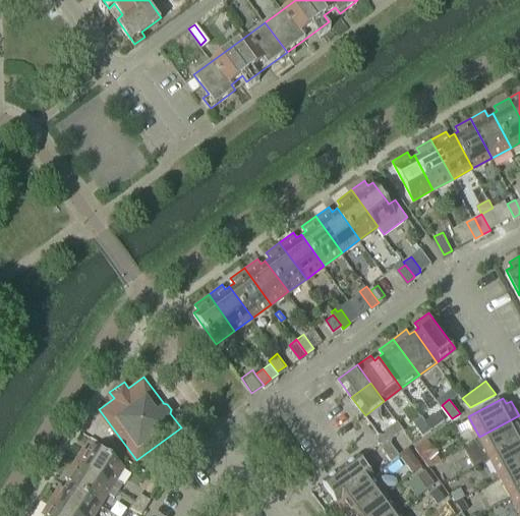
[(425,419),(431,427),(445,418),(439,410),(425,419)]
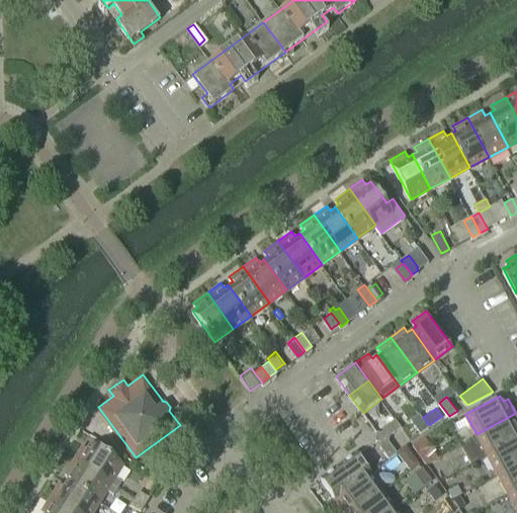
[(429,425),(423,417),(419,412),(411,418),(421,431),(429,425)]
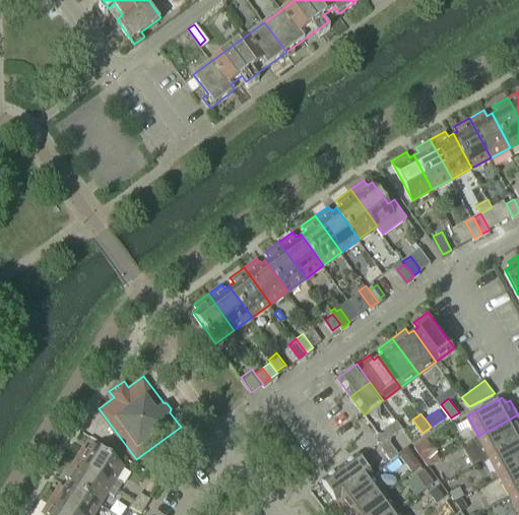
[(518,414),(478,436),(489,455),(518,439),(518,414)]
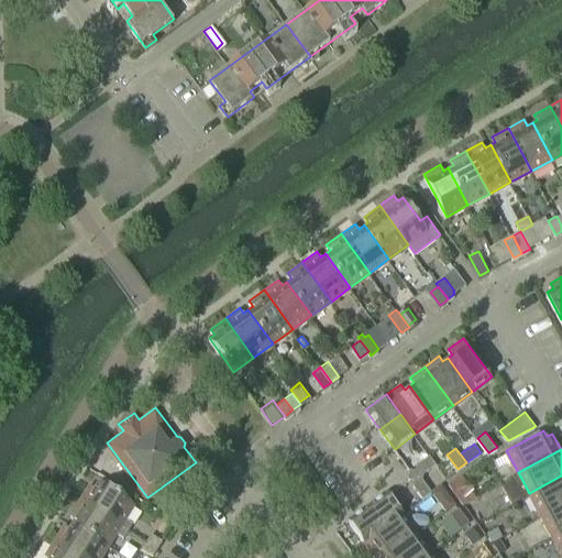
[(430,452),(418,463),(416,470),(425,471),(436,461),(430,452)]
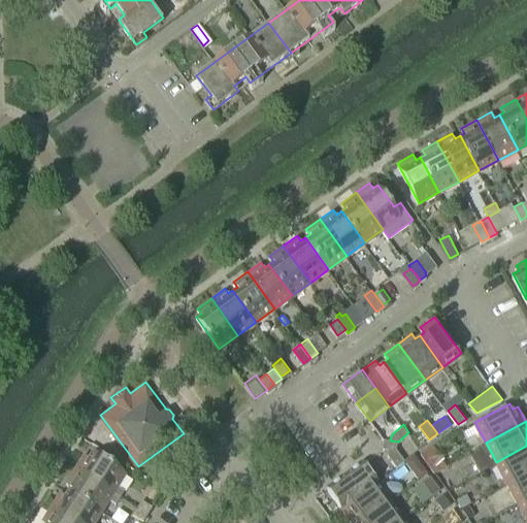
[(432,443),(421,450),(435,471),(447,464),(432,443)]
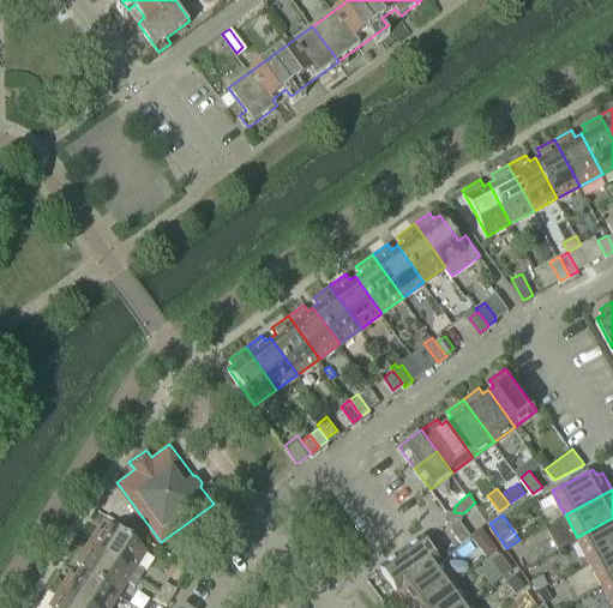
[(612,518),(577,537),(590,560),(612,548),(612,518)]
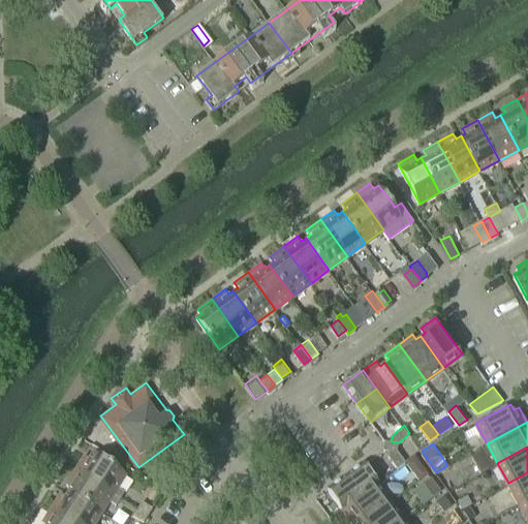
[(398,448),(390,448),(387,454),(398,466),(406,460),(398,448)]
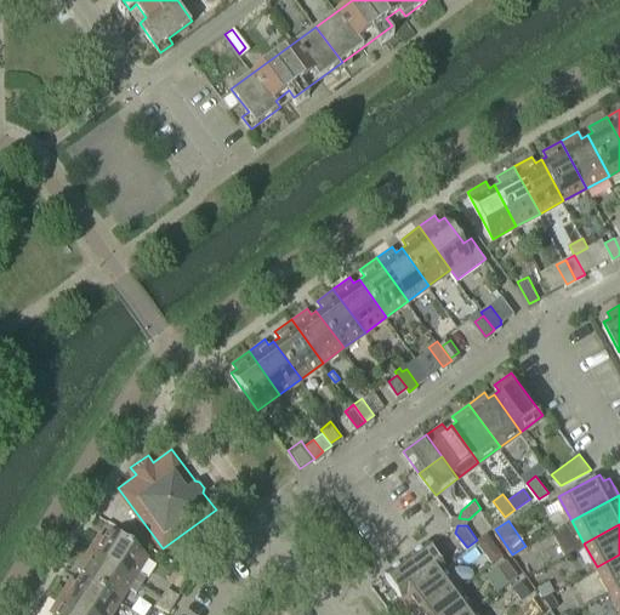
[(100,533),(89,550),(134,578),(142,584),(147,575),(140,570),(149,554),(109,530),(106,536),(100,533)]
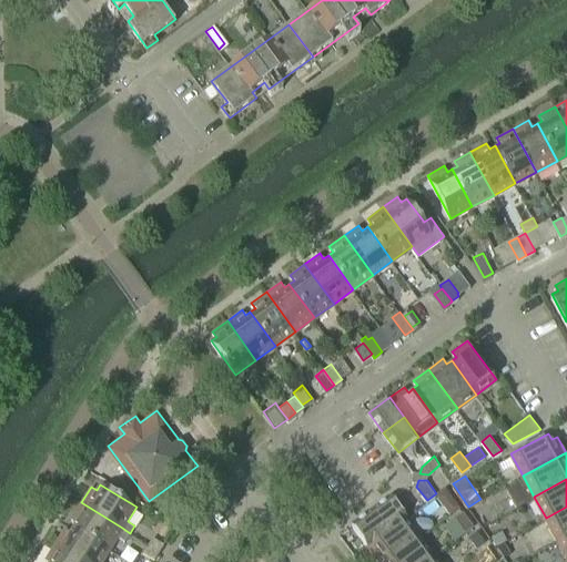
[(391,493),(371,508),(386,529),(406,514),(391,493)]
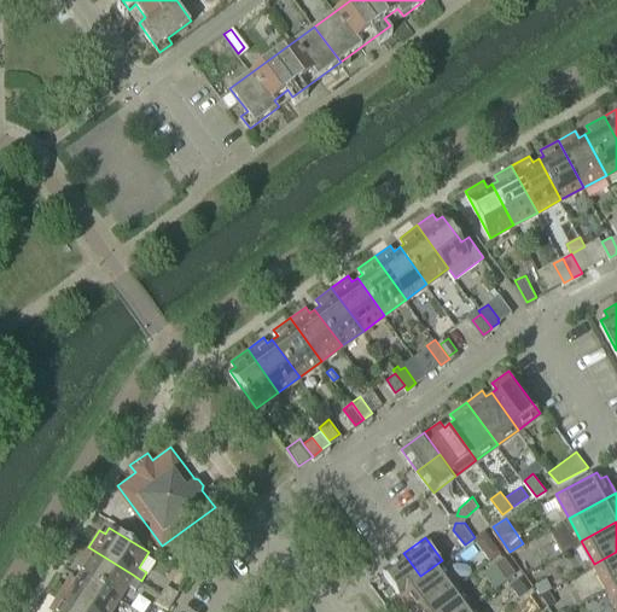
[(484,552),(490,560),(500,552),(494,545),(484,552)]
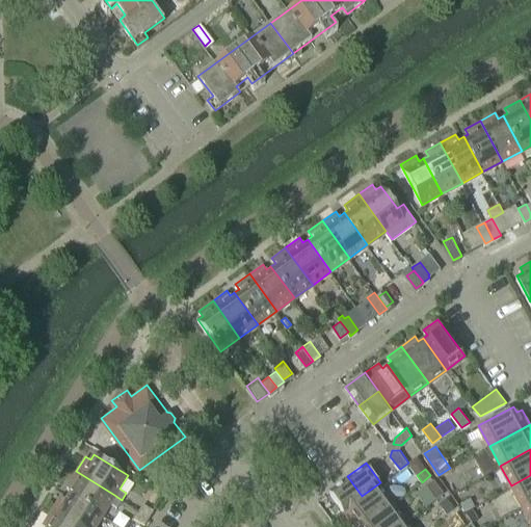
[(73,489),(70,493),(103,514),(110,502),(117,506),(122,500),(120,499),(76,471),(67,485),(73,489)]
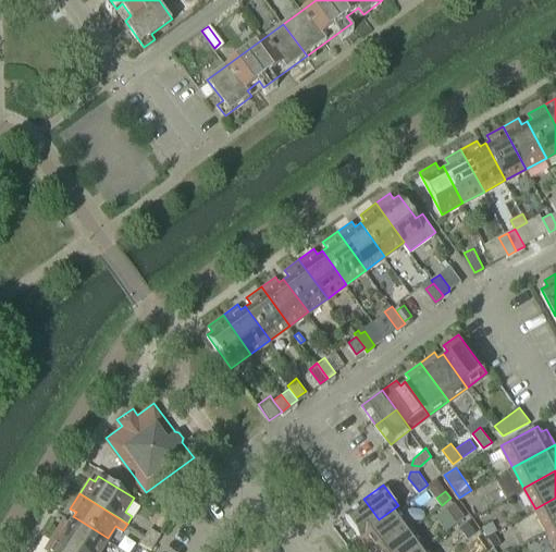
[(555,498),(535,508),(546,529),(555,524),(555,498)]
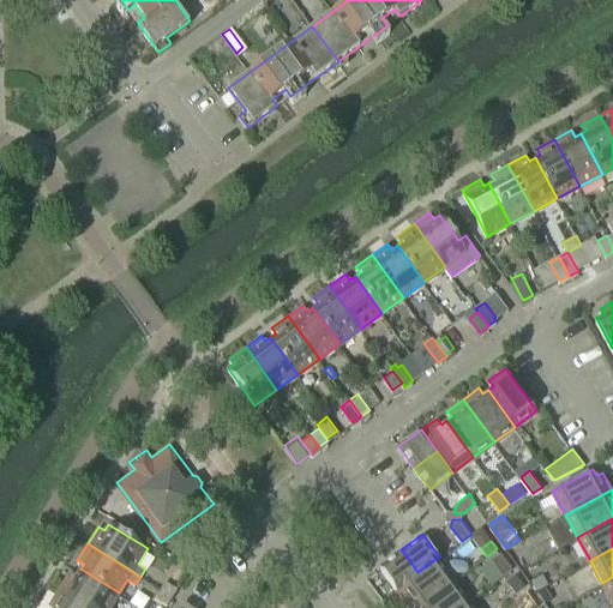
[(418,572),(401,549),(380,565),(396,587),(418,572)]
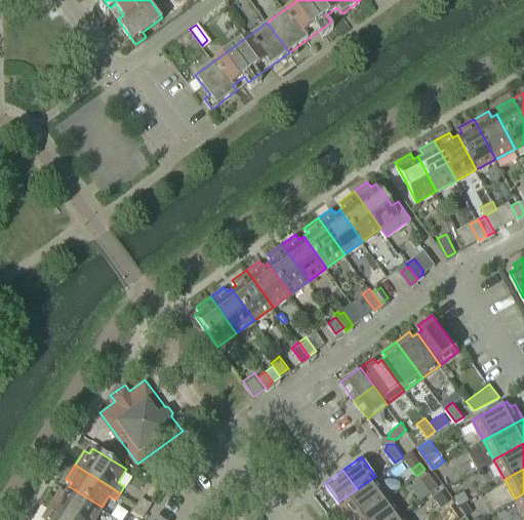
[(437,487),(427,473),(420,478),(431,492),(437,487)]
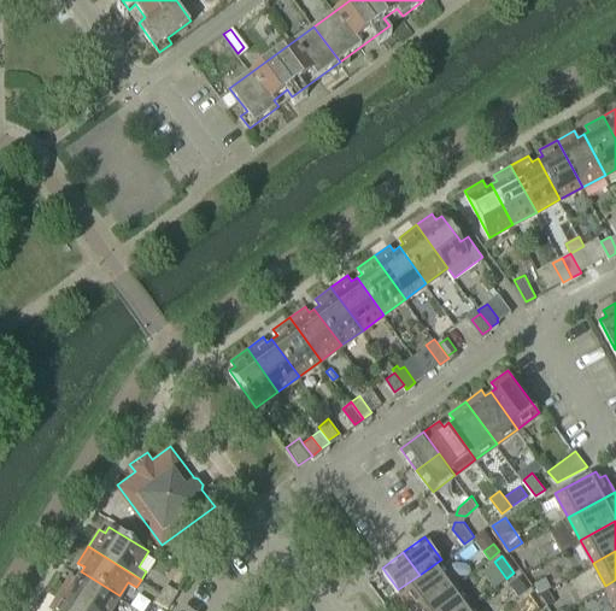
[(441,559),(420,575),(398,589),(410,606),(416,601),(420,607),(456,580),(441,559)]
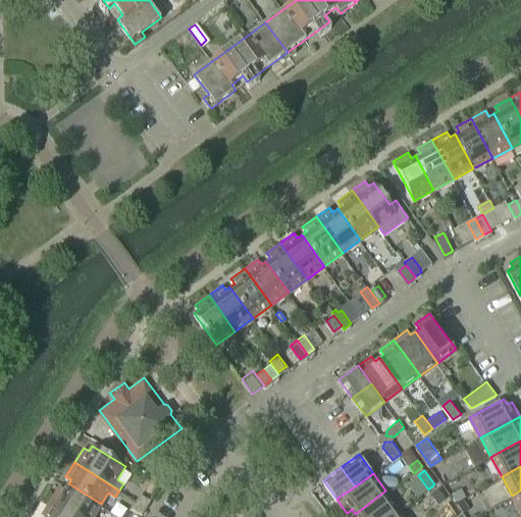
[(60,484),(51,500),(79,516),(94,516),(93,516),(101,504),(68,483),(65,487),(60,484)]
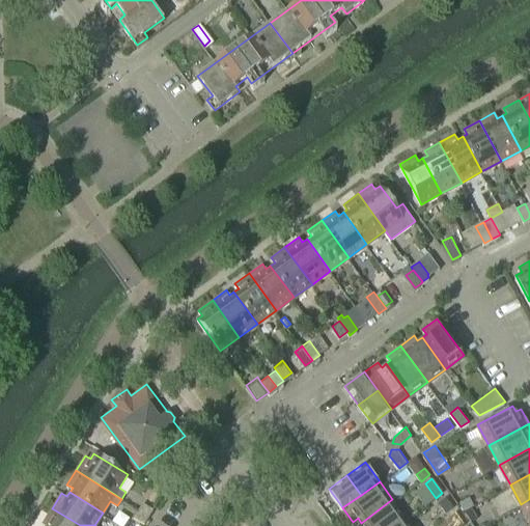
[(453,507),(445,496),(439,501),(446,511),(453,507)]
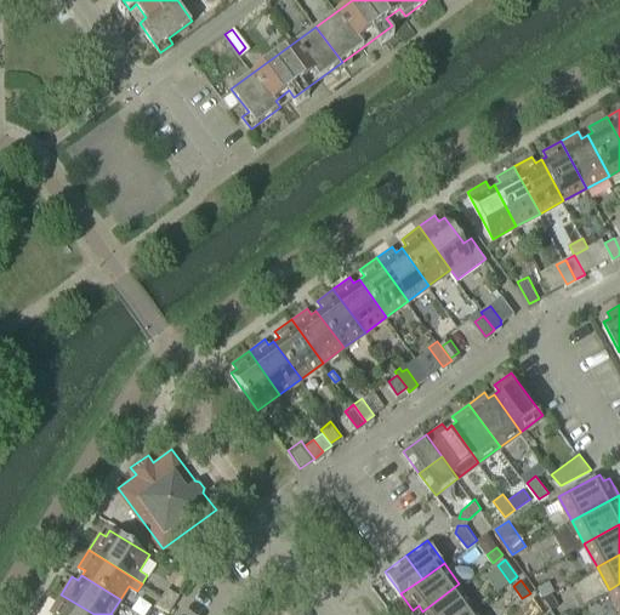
[(549,580),(536,586),(542,597),(555,591),(549,580)]
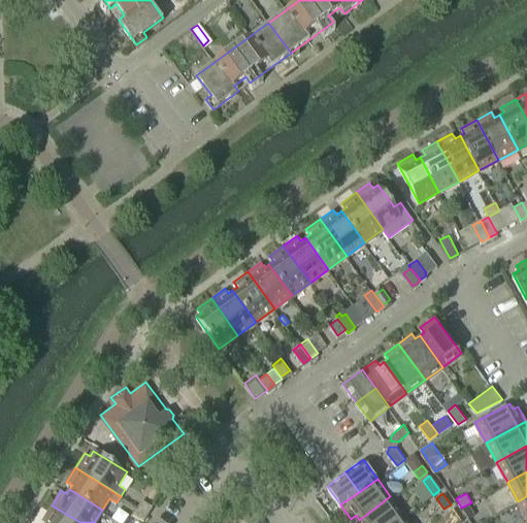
[(390,496),(359,520),(361,522),(391,522),(403,515),(390,496)]
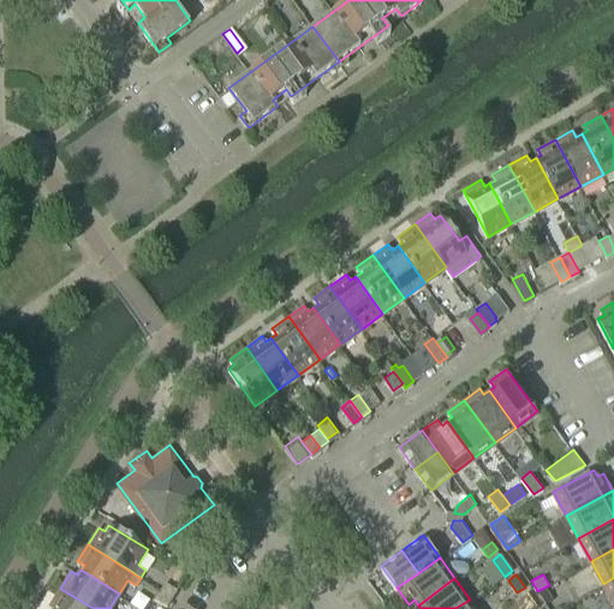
[(613,578),(603,584),(613,603),(613,578)]
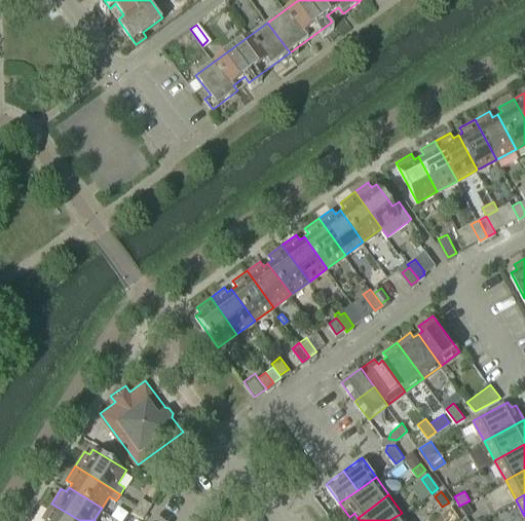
[(142,496),(137,505),(147,511),(152,503),(142,496)]
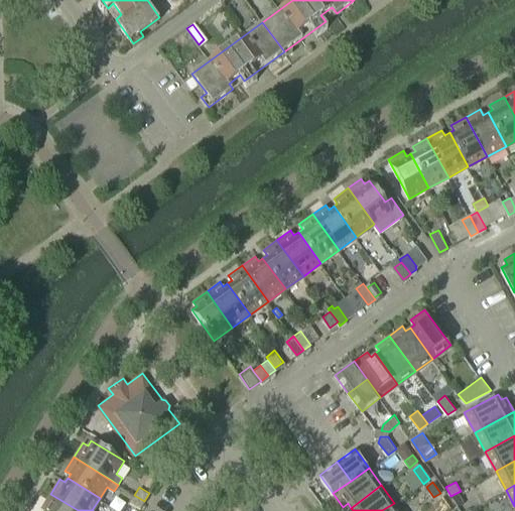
[(78,510),(50,494),(41,507),(46,510),(78,510)]
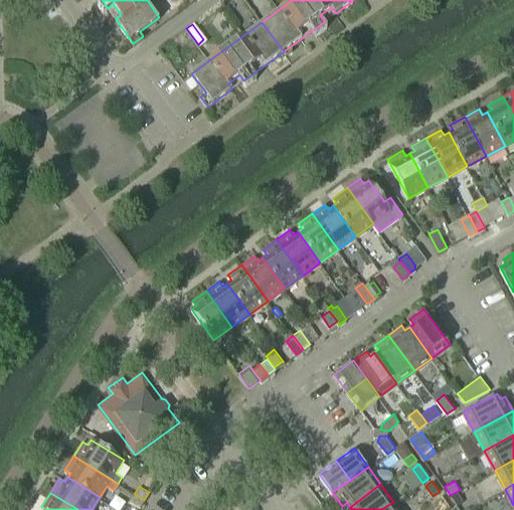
[(458,493),(452,497),(458,506),(464,502),(458,493)]
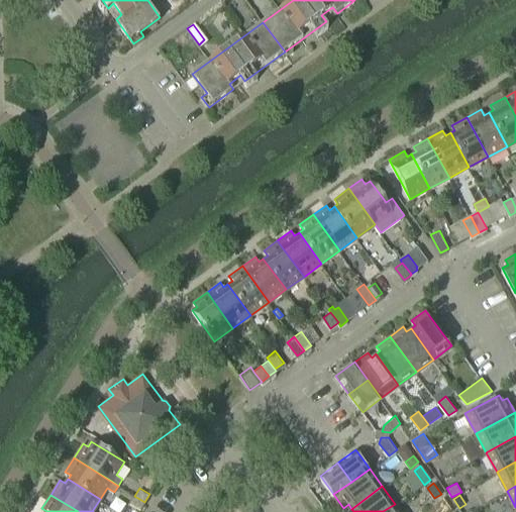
[(134,496),(130,502),(140,509),(144,502),(134,496)]
